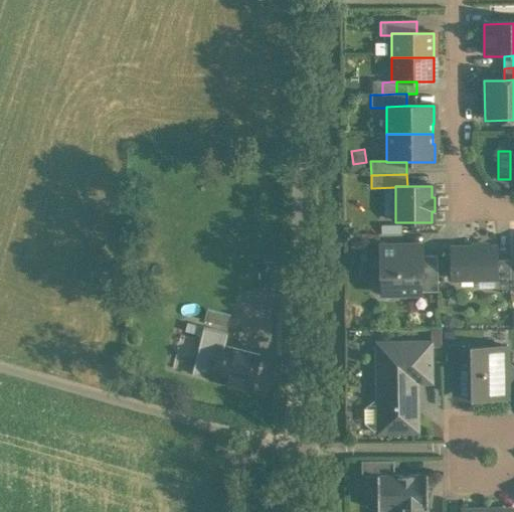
[(422,257),(422,246),(378,247),(379,295),(421,293),(420,275),(422,275),(422,257)]
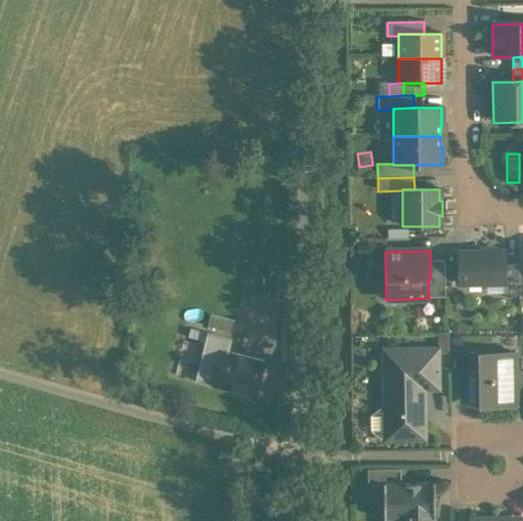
[(504,253),(461,254),(459,254),(460,255),(460,284),(460,285),(503,284),(504,284),(504,283),(504,266),(504,255),(504,254),(504,253)]
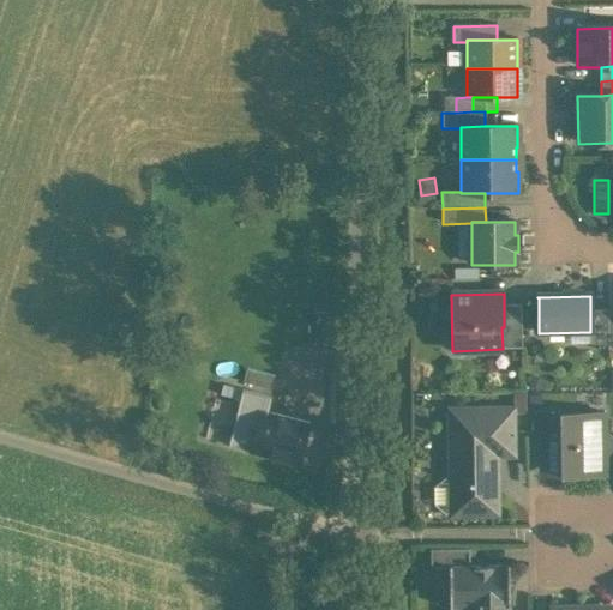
[(521,306),(504,306),(504,327),(502,327),(503,349),(522,349),(521,306)]
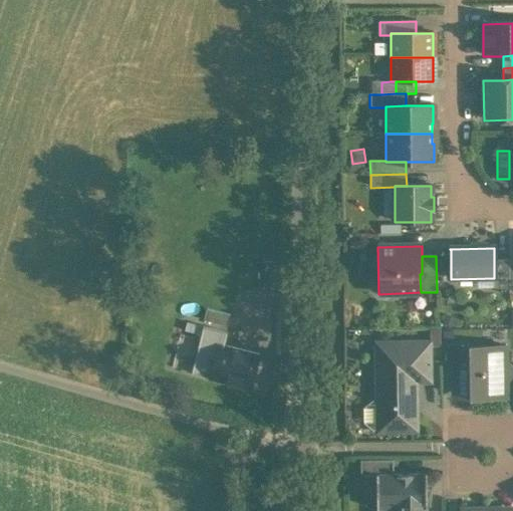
[(509,289),(508,261),(494,261),(494,277),(494,278),(493,278),(493,289),(509,289)]
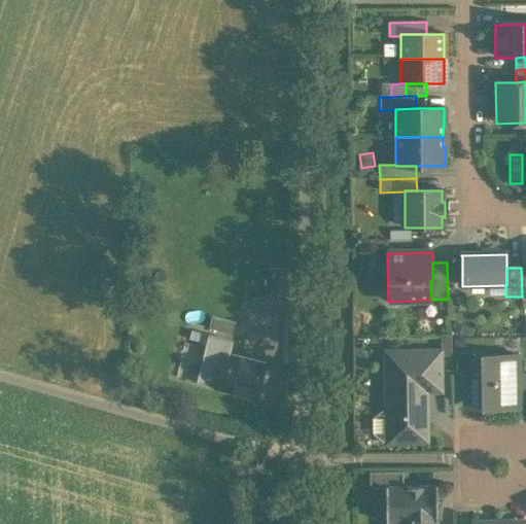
[(466,320),(454,318),(452,333),(464,335),(466,320)]
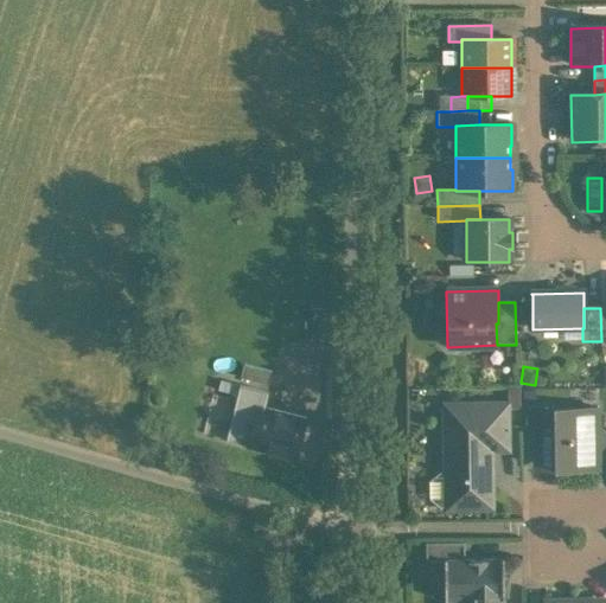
[(267,397),(240,390),(227,442),(247,447),(256,409),(265,410),(267,397)]
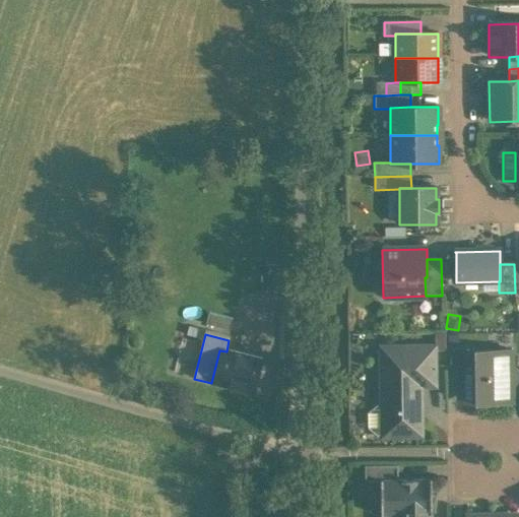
[(446,351),(445,334),(433,334),(434,347),(434,352),(446,351)]
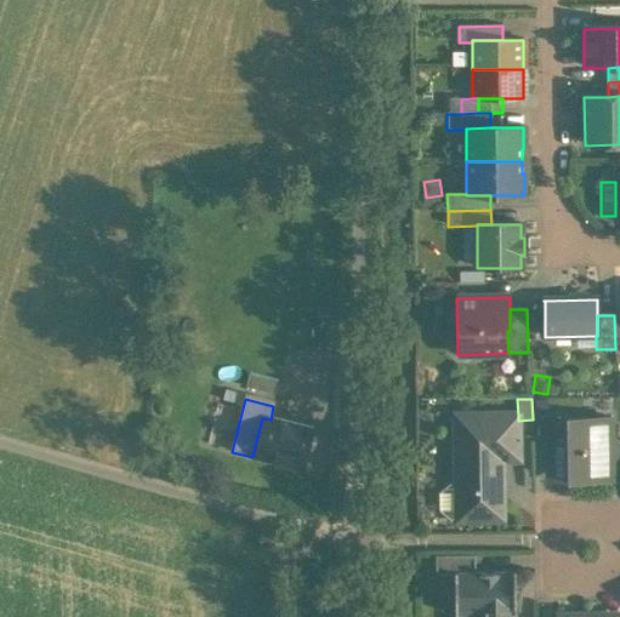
[(518,421),(518,415),(500,416),(501,460),(518,458),(518,421)]
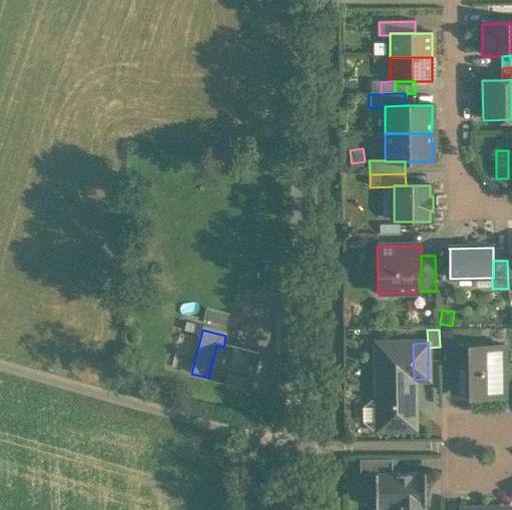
[(413,344),(376,344),(376,398),(377,425),(394,425),(401,431),(410,431),(415,426),(414,380),(413,344)]
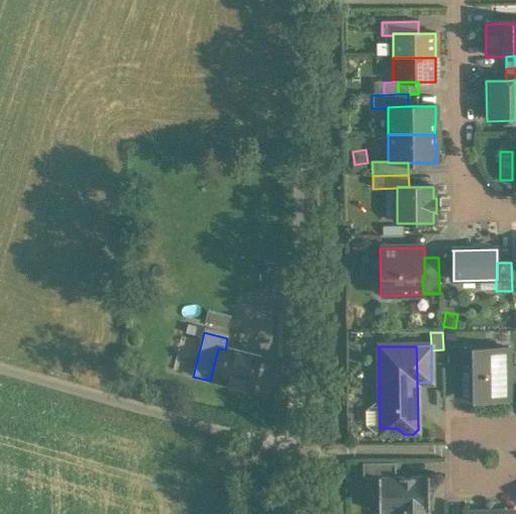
[(225,349),(218,348),(210,381),(251,392),(260,358),(225,349)]
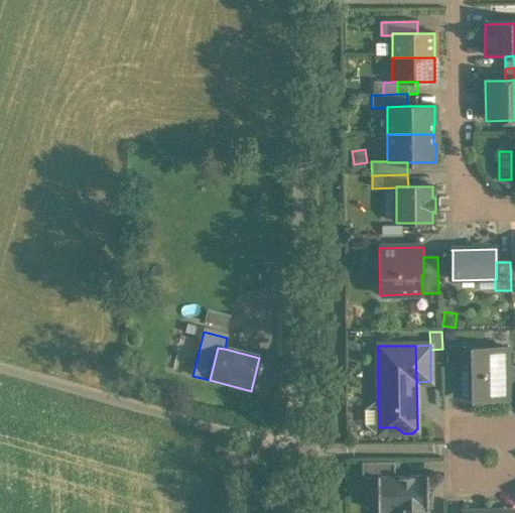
[(507,348),(471,349),(471,385),(471,401),(507,400),(507,384),(513,378),(513,370),(507,364),(507,348)]
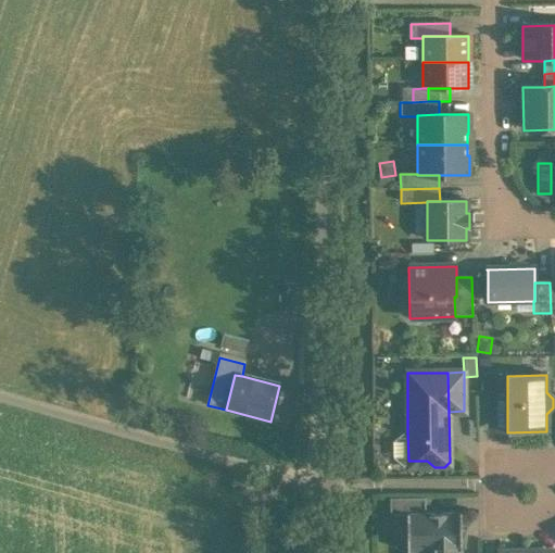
[(507,415),(507,376),(490,376),(490,415),(507,415)]
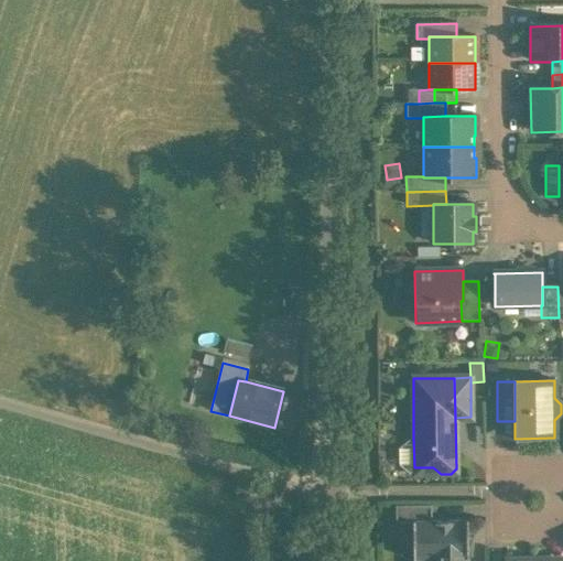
[(497,439),(515,439),(515,421),(497,421),(497,439)]
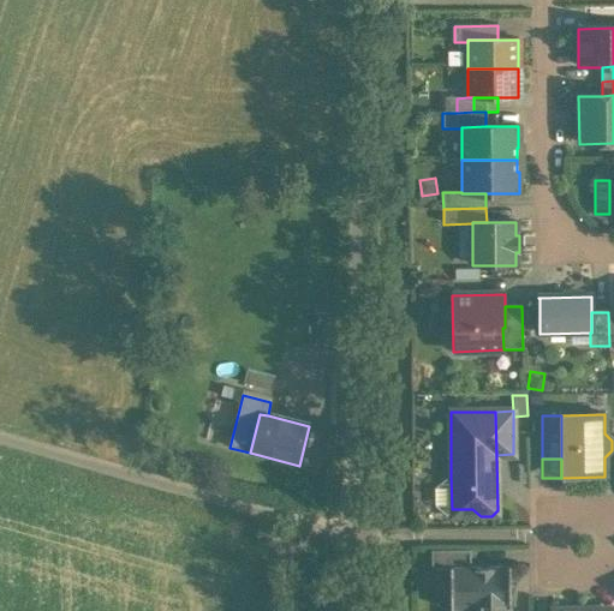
[(452,516),(481,516),(472,509),(452,509),(451,477),(437,486),(437,510),(452,516)]
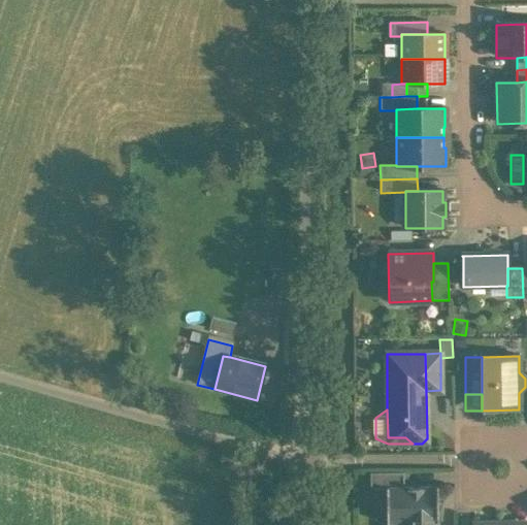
[(403,488),(403,473),(369,474),(369,490),(386,490),(386,489),(403,488)]
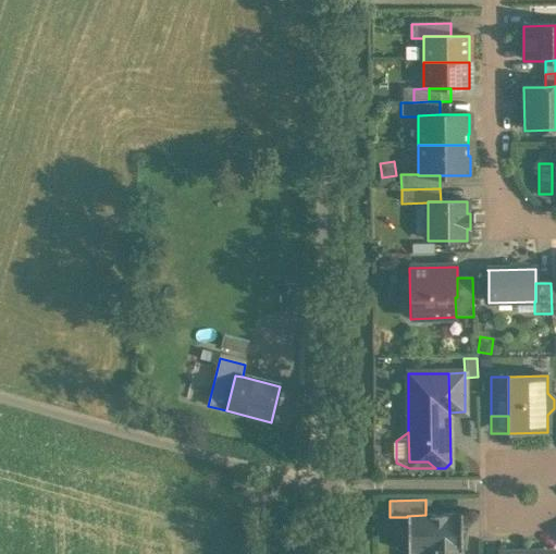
[(425,552),(462,552),(461,515),(425,515),(407,516),(407,517),(408,553),(425,552)]
